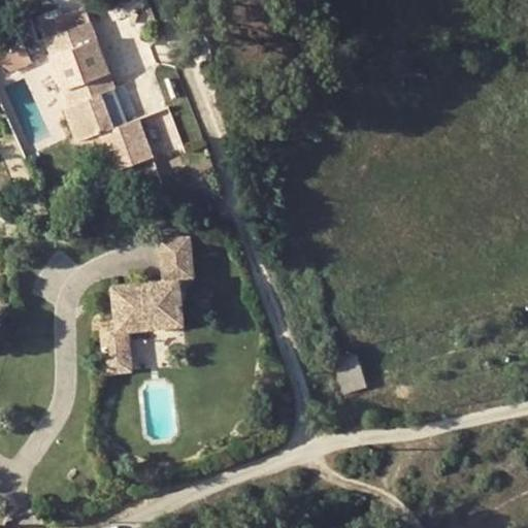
[(86,10),(41,26),(44,36),(71,27),(90,20),(86,10)]
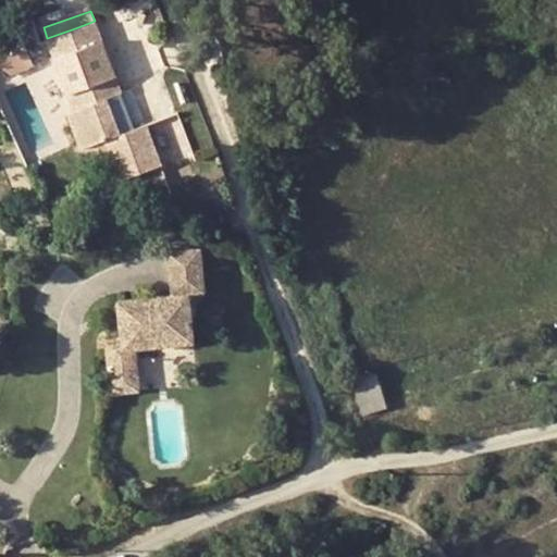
[(100,38),(95,21),(75,28),(83,46),(100,38)]
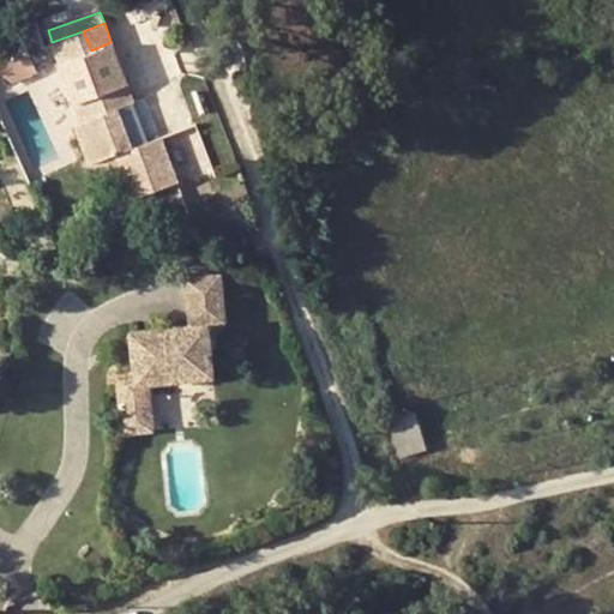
[(128,83),(110,42),(91,50),(83,31),(52,42),(74,102),(82,121),(115,109),(137,102),(128,83)]
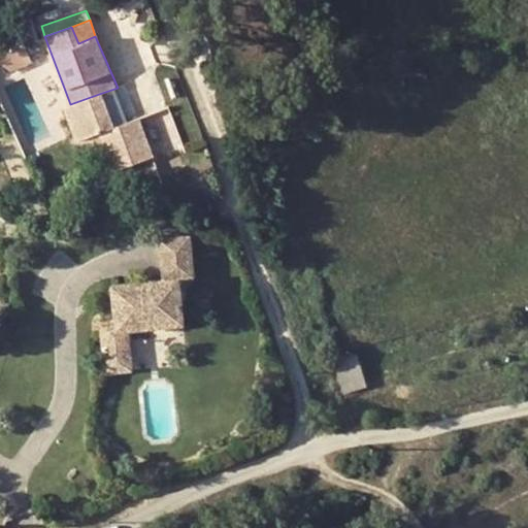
[(8,70),(31,61),(23,43),(0,55),(0,62),(1,65),(8,70)]
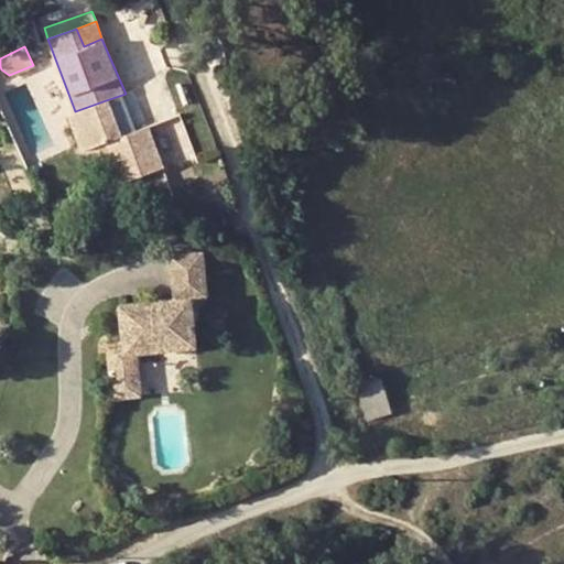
[(163,167),(197,161),(186,112),(153,120),(163,167)]
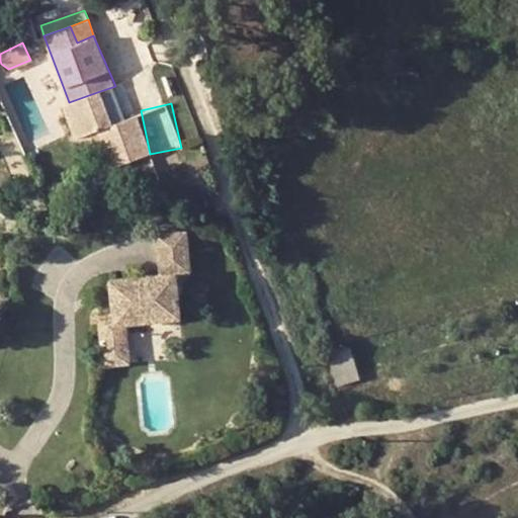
[(105,343),(128,341),(126,326),(173,321),(168,275),(184,273),(179,231),(150,235),(154,274),(114,279),(119,325),(104,327),(105,343)]
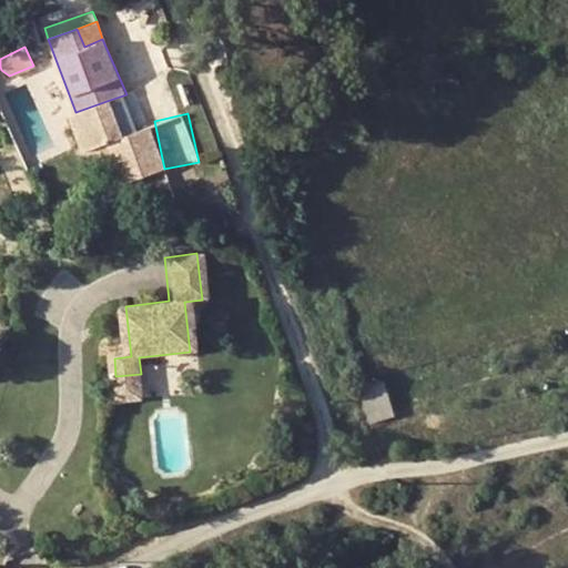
[(141,374),(115,376),(119,401),(143,398),(141,374)]
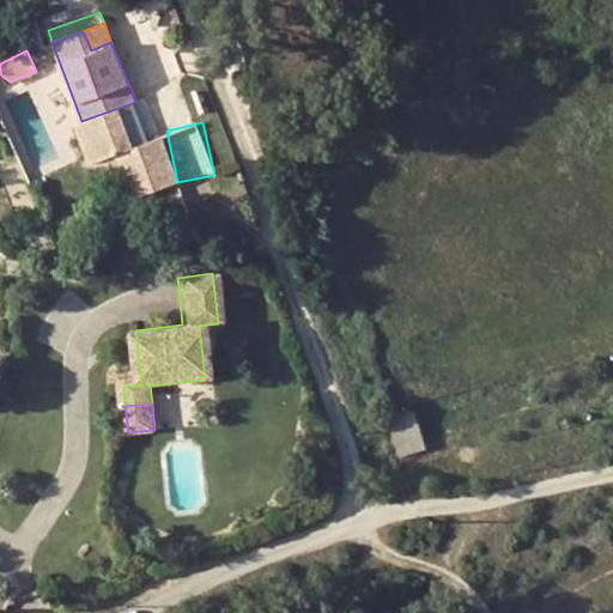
[(413,412),(390,419),(401,454),(424,447),(413,412)]
